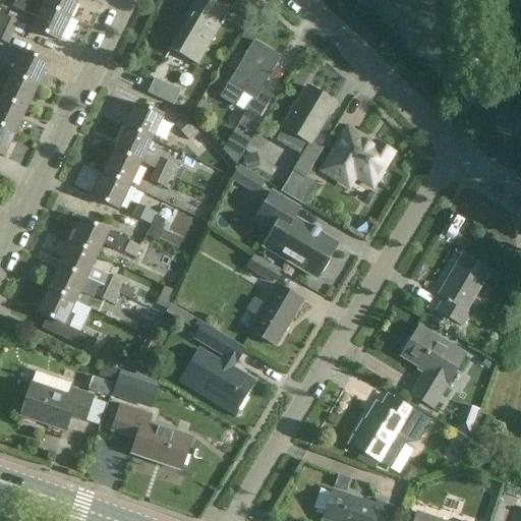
[(69,18),(77,0),(46,0),(44,6),(69,18)]
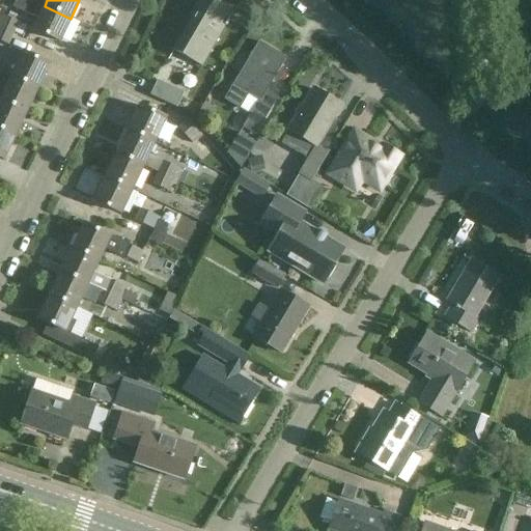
[(173,51),(192,61),(202,67),(225,26),(226,27),(228,22),(227,22),(233,12),(219,4),(216,8),(203,0),(173,51)]
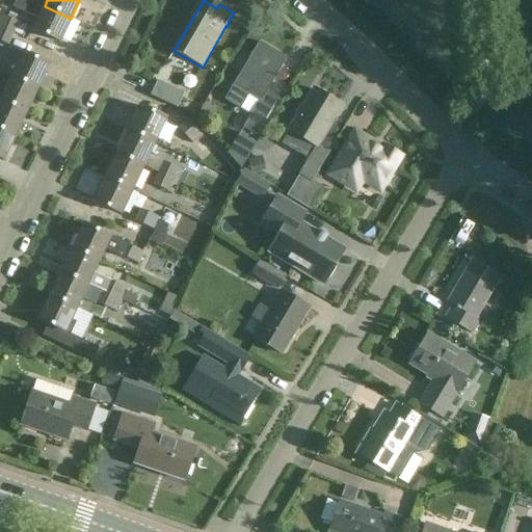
[(59,43),(71,19),(45,6),(33,30),(59,43)]
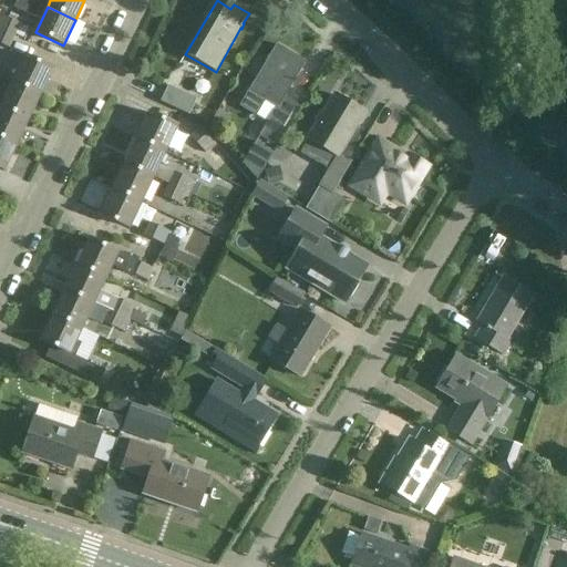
[(0,29),(13,37),(19,24),(0,14),(0,29)]
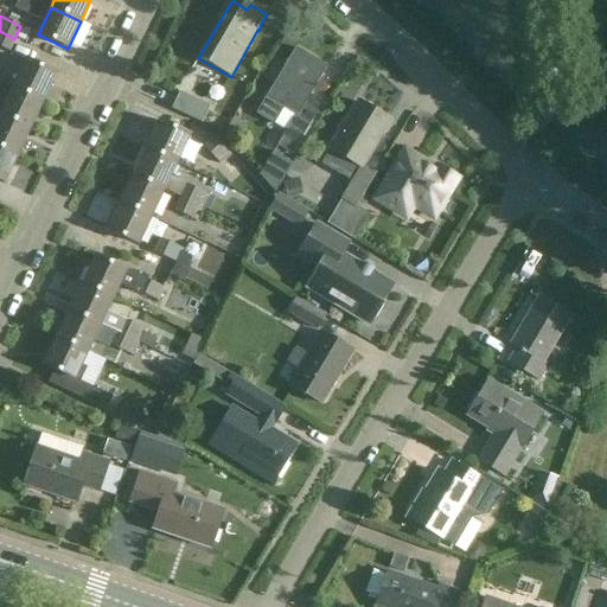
[(0,31),(0,48),(8,51),(14,39),(0,31)]
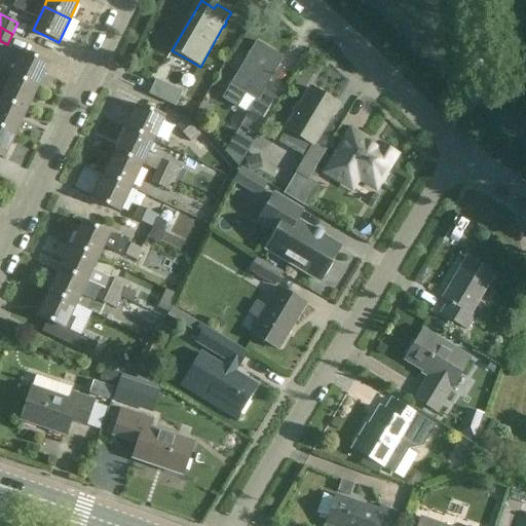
[(256,42),(222,99),(237,108),(246,94),(257,101),(241,126),(253,134),(274,98),(263,91),(284,58),(256,42)]
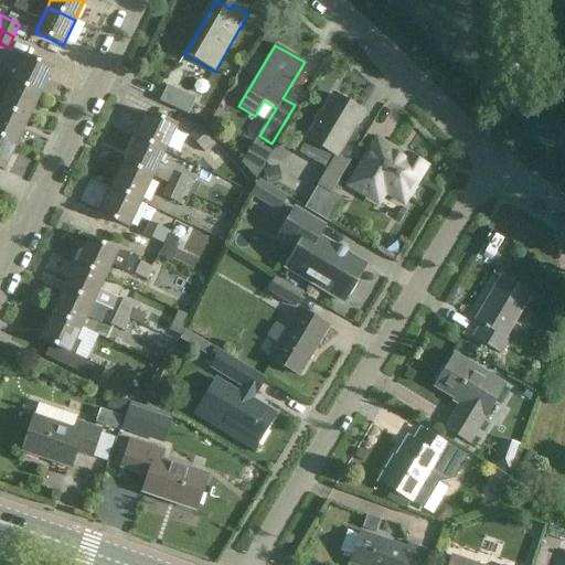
[(12,81),(40,94),(52,68),(24,55),(12,81)]
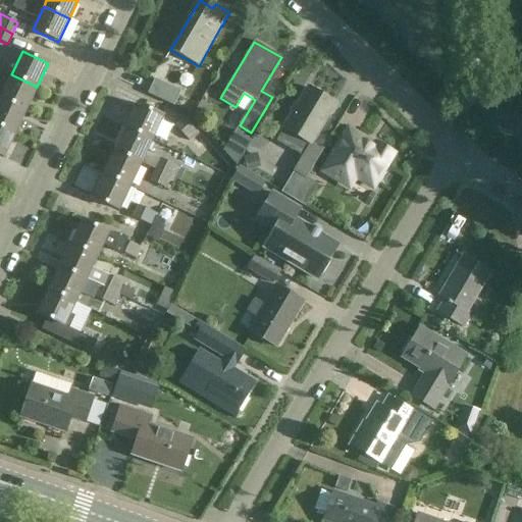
[(0,97),(0,98),(25,110),(37,87),(11,74),(0,97)]
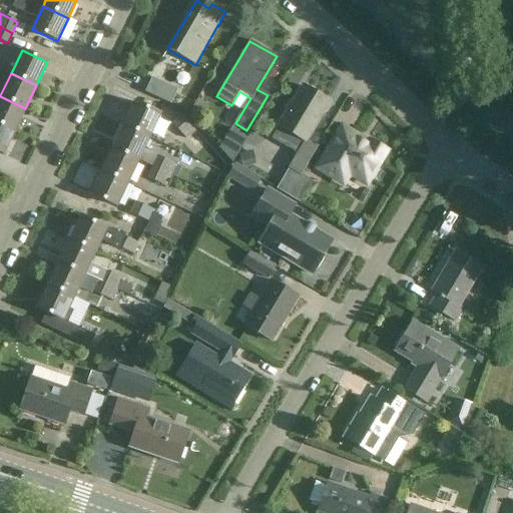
[(145,92),(171,105),(177,90),(151,78),(145,92)]
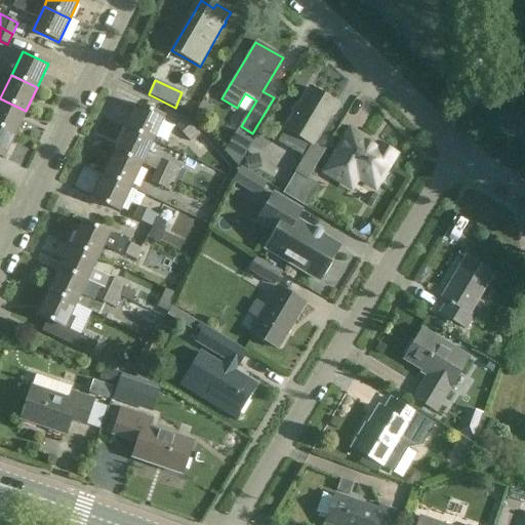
[(305,158),(283,194),(295,201),(308,179),(324,152),(313,145),(331,114),(336,105),(322,96),(320,101),(307,93),(296,111),(278,143),(305,158)]
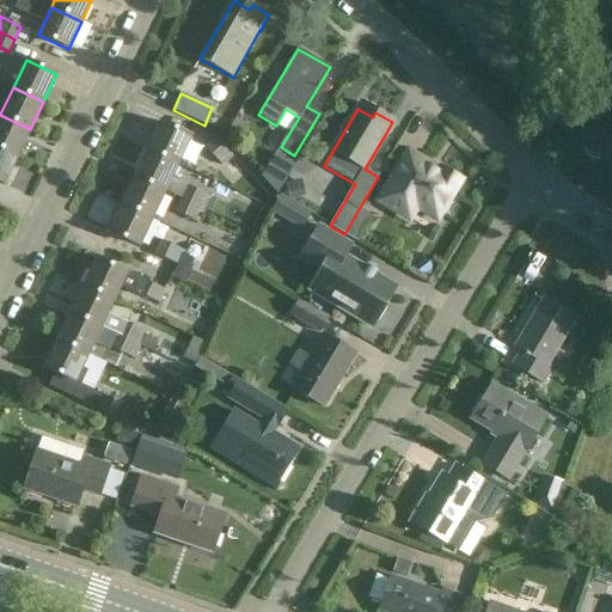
[(0,148),(17,157),(30,129),(0,115),(0,148)]
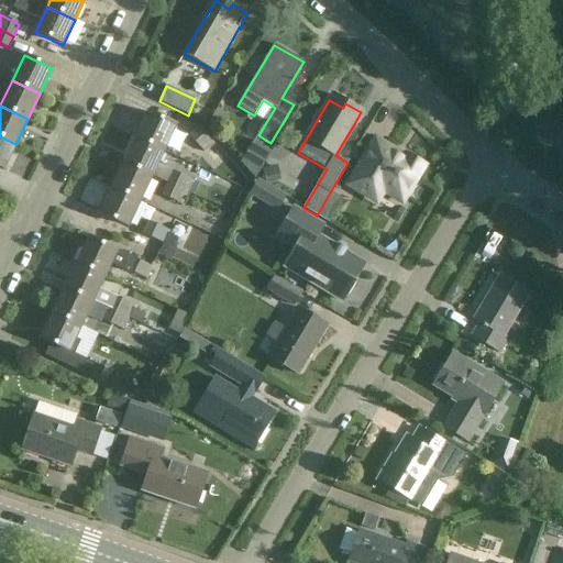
[(135,138),(164,151),(176,125),(147,112),(135,138)]
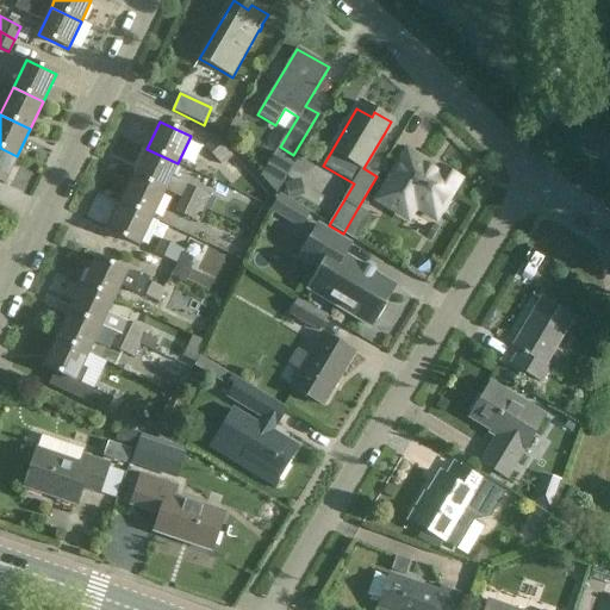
[(234,156),(216,137),(205,148),(222,167),(234,156)]
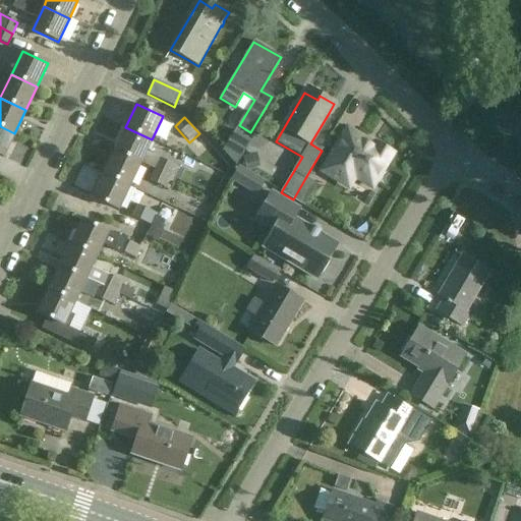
[(0,155),(3,157),(14,133),(0,126),(0,155)]
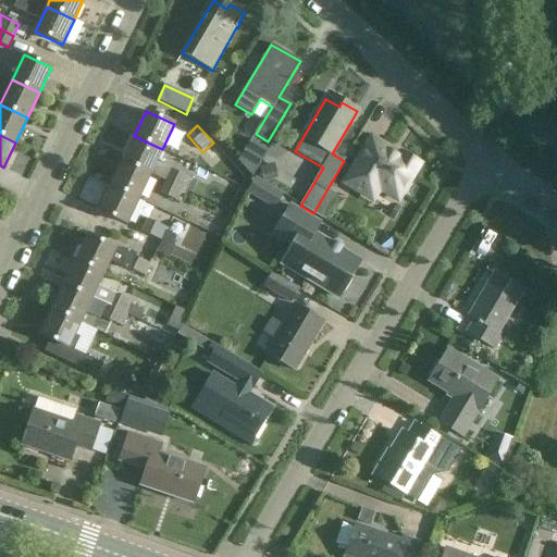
[(122,161),(150,174),(162,149),(134,136),(122,161)]
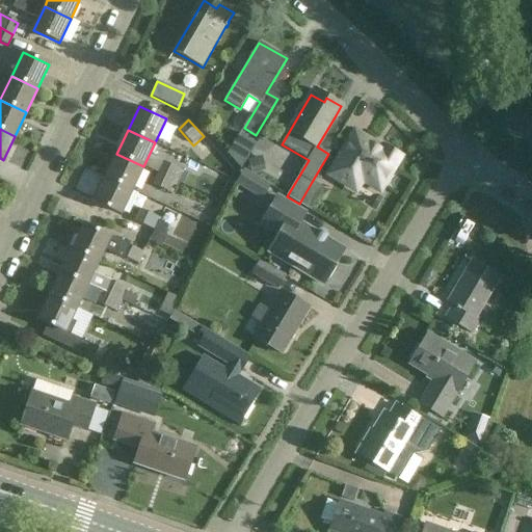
[(239,133),(228,153),(241,168),(257,143),(239,133)]
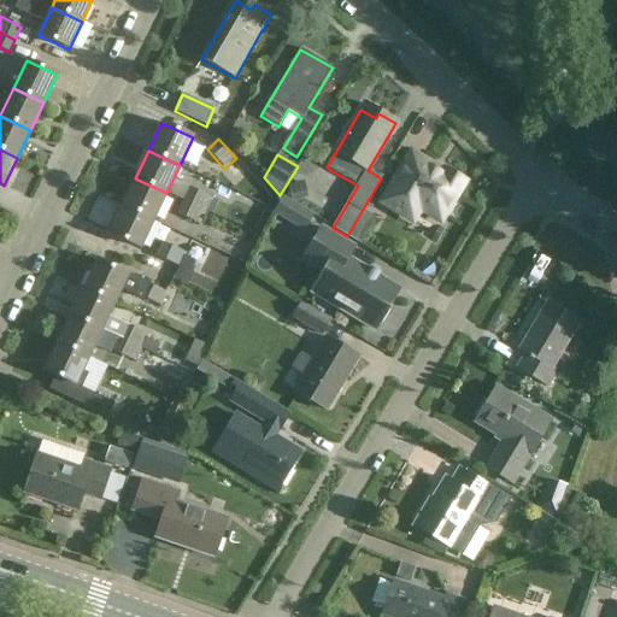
[(413,204),(440,221),(464,181),(447,171),(445,175),(412,156),(383,203),(405,216),(413,204)]
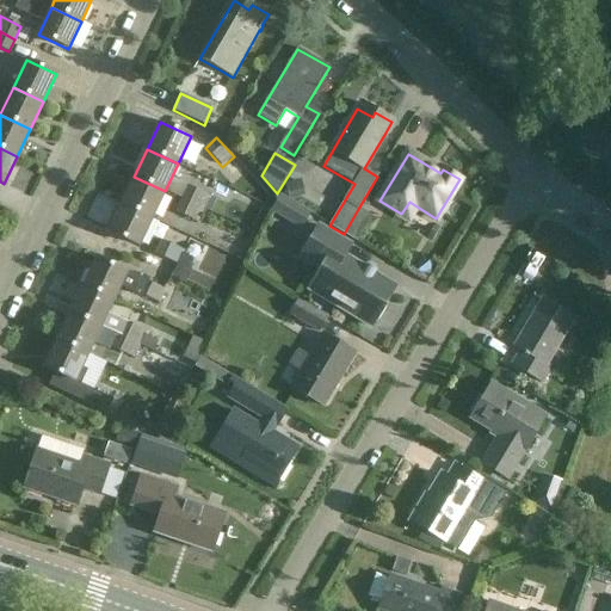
[(122,204),(152,218),(165,191),(134,177),(122,204)]
